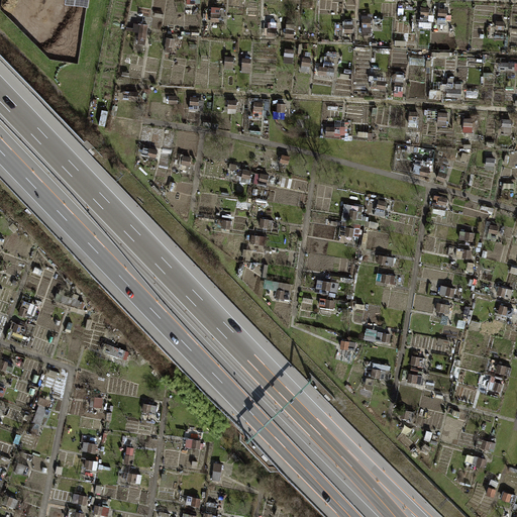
[(211,21),(220,21),(220,7),(211,6),(211,21)]
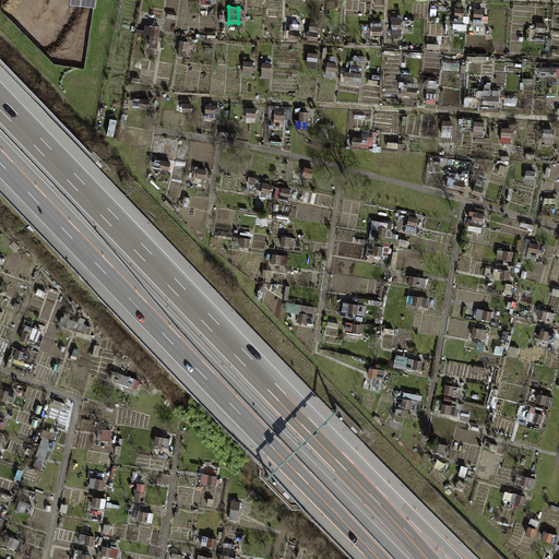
[(465,18),(465,8),(455,7),(455,16),(465,18)]
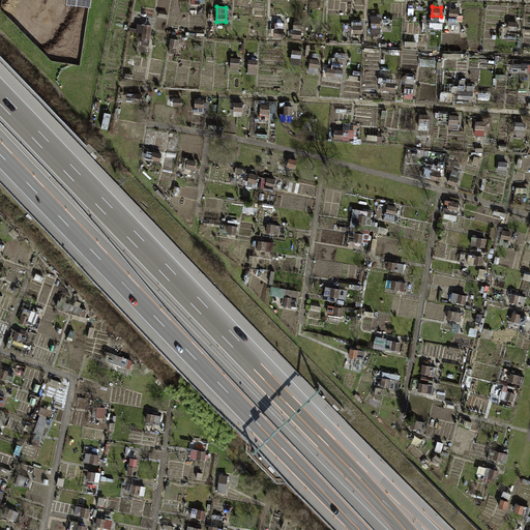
[(459,23),(460,8),(449,7),(448,23),(459,23)]
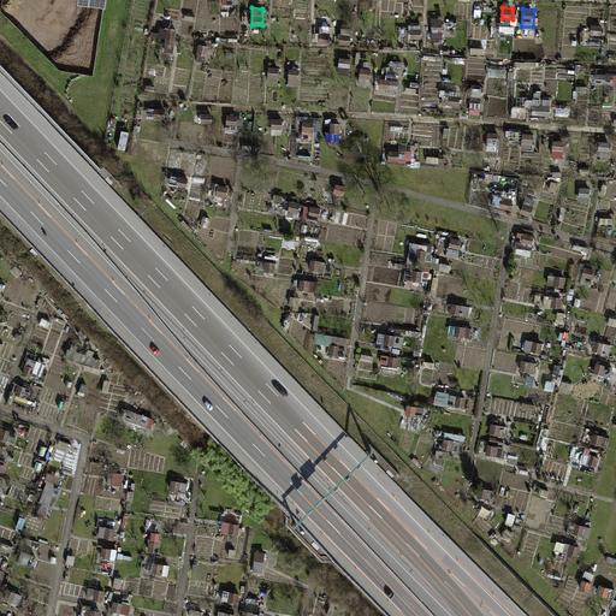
[(443,39),(443,21),(432,21),(432,39),(443,39)]
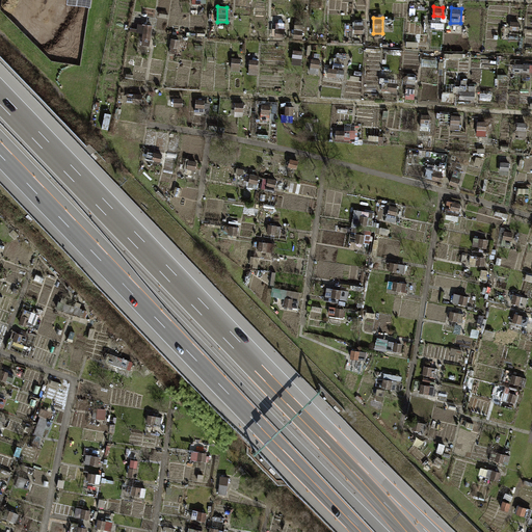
[(346,33),(364,33),(365,20),(354,20),(354,27),(346,27),(346,33)]
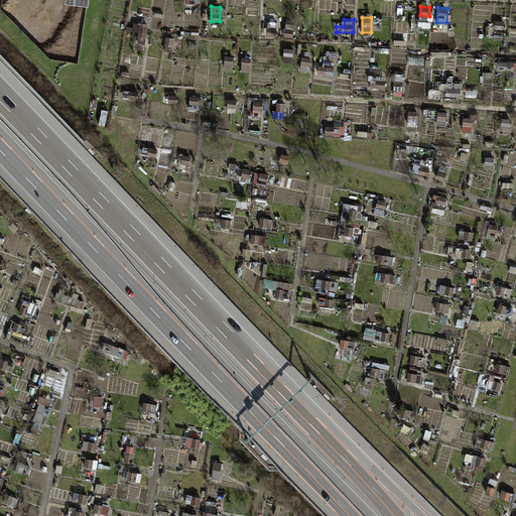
[(503,29),(504,21),(496,20),(495,28),(503,29)]
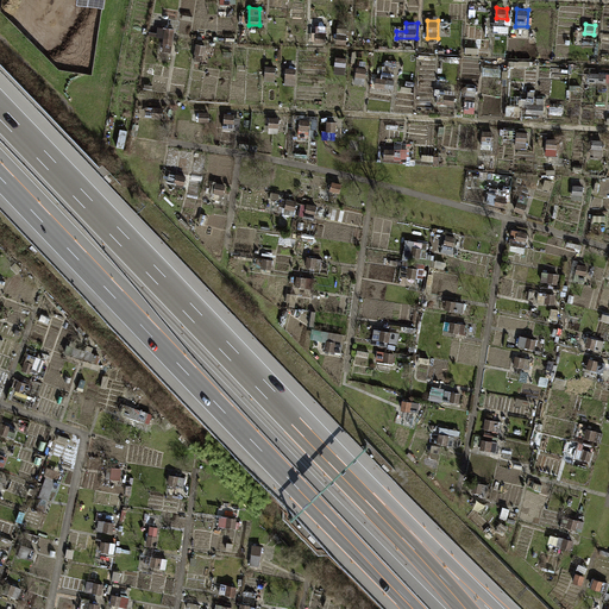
[(162,51),(171,52),(175,29),(167,27),(167,29),(158,27),(157,33),(152,32),(154,25),(151,25),(149,36),(164,38),(162,51)]
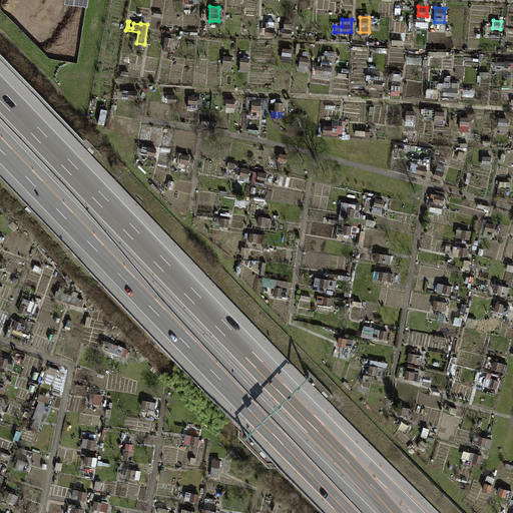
[(267,36),(275,36),(275,22),(267,22),(267,36)]
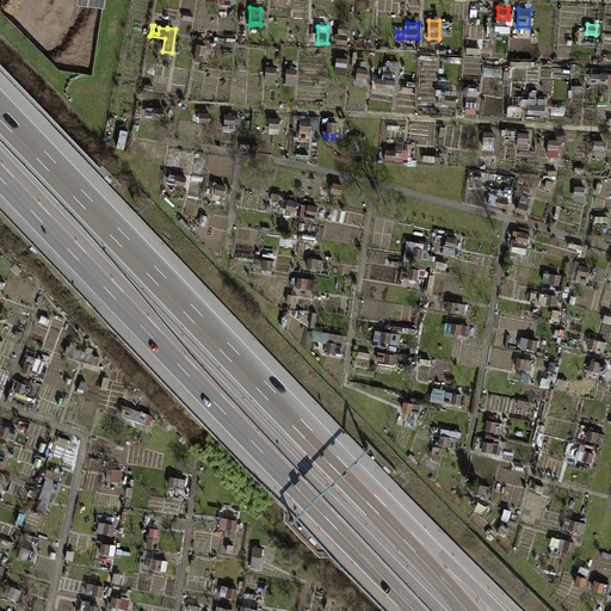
[(338,44),(347,44),(349,28),(339,28),(338,44)]
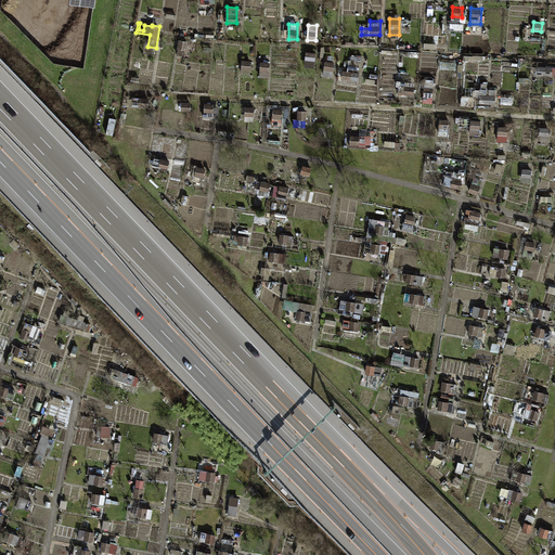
[(185,50),(186,50),(188,41),(179,39),(177,49),(179,49),(178,54),(184,55),(185,50)]
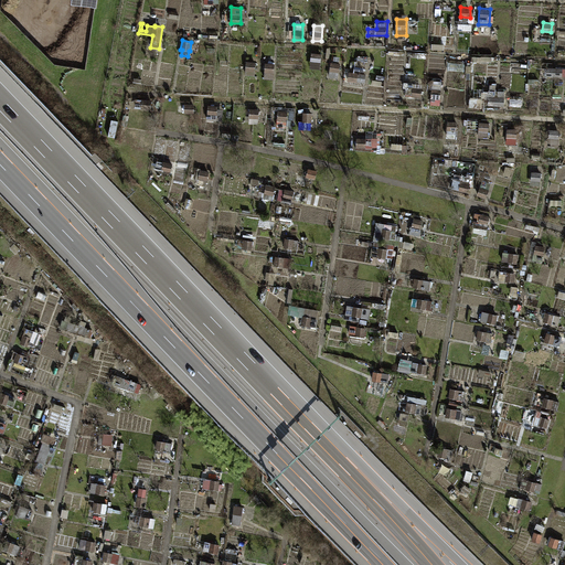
[(310,68),(320,70),(322,54),(312,53),(310,68)]
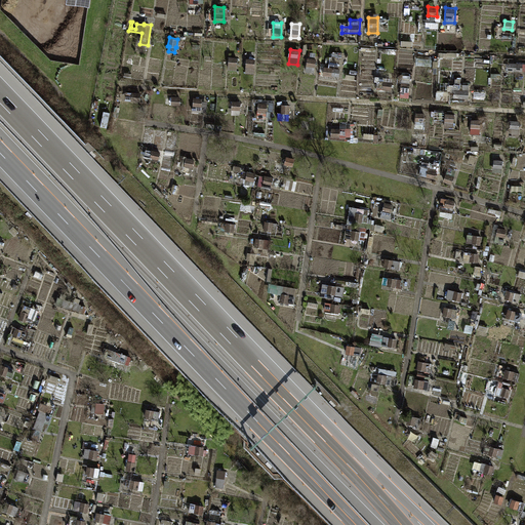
[(229,70),(237,71),(238,57),(230,56),(229,70)]
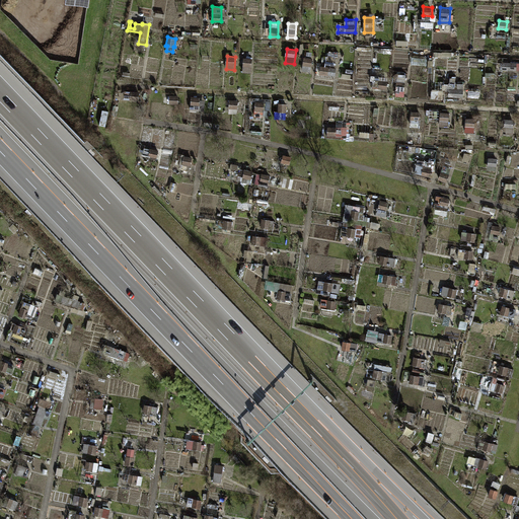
[(302,71),(311,72),(313,58),(304,57),(302,71)]
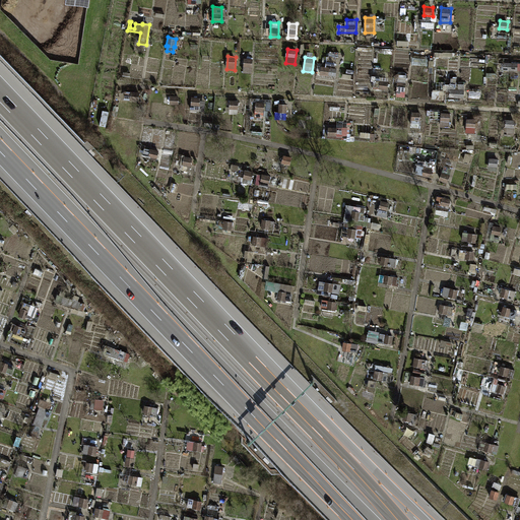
[(518,62),(502,62),(502,70),(519,70),(519,57),(518,58),(518,62)]
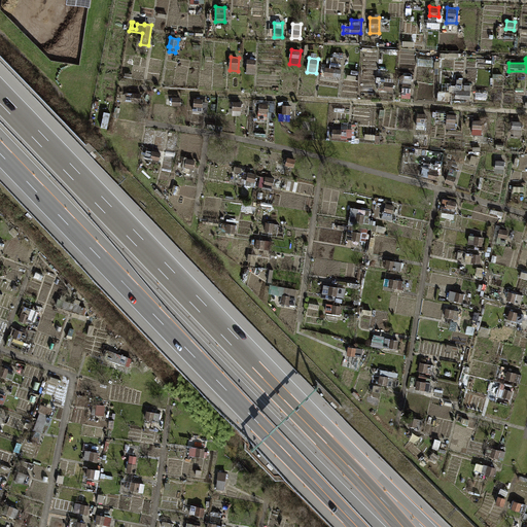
[(247,74),(255,74),(256,59),(248,59),(247,74)]
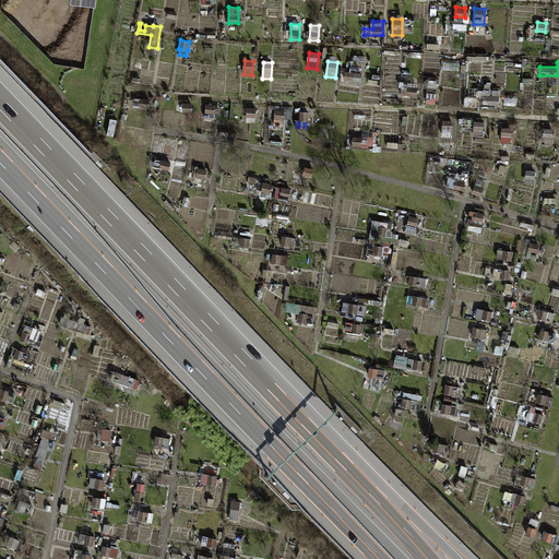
[(344,80),(361,81),(363,73),(345,71),(344,80)]
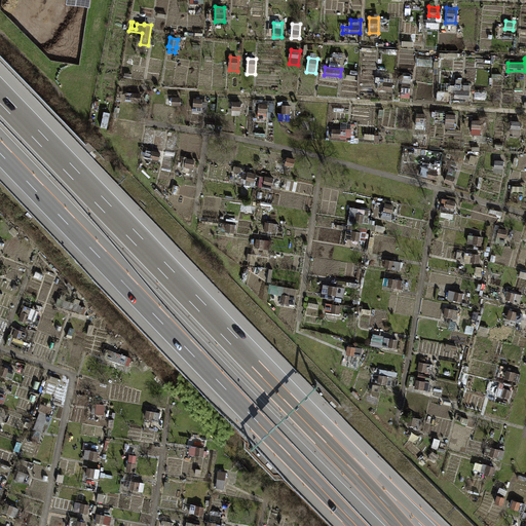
[(402,98),(410,98),(412,75),(403,75),(402,98)]
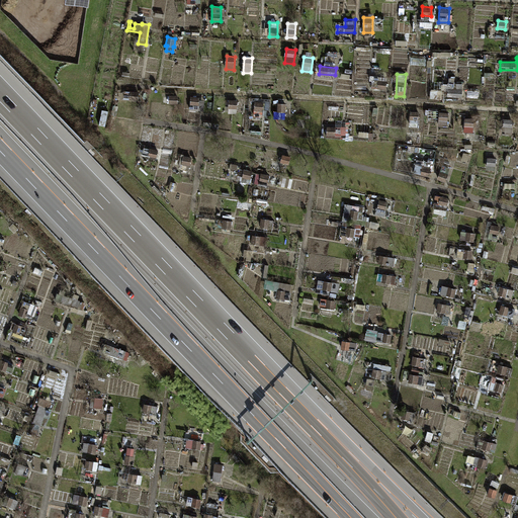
[(378,88),(386,89),(387,77),(379,76),(378,88)]
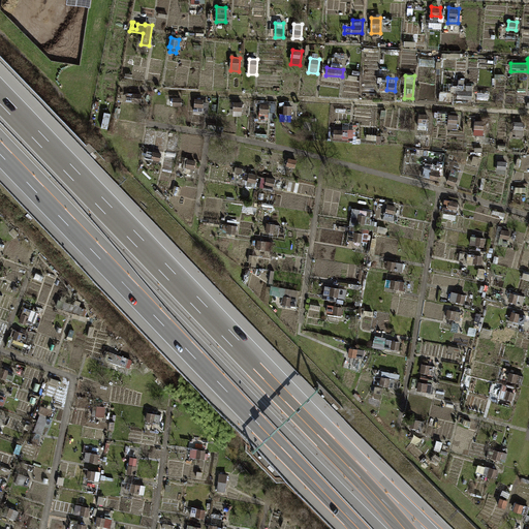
[(458,98),(472,98),(473,85),(458,85),(458,98)]
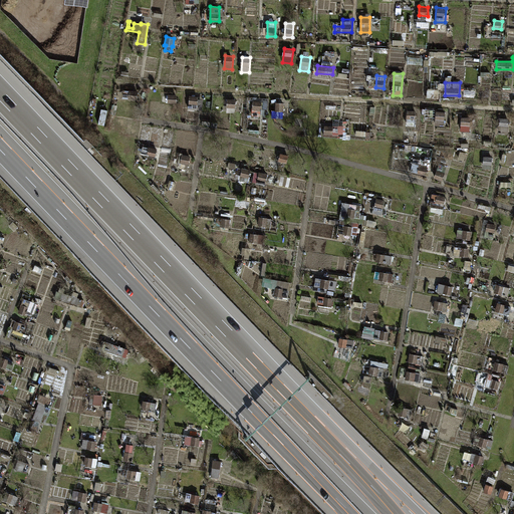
[(138,99),(139,90),(123,89),(122,98),(138,99)]
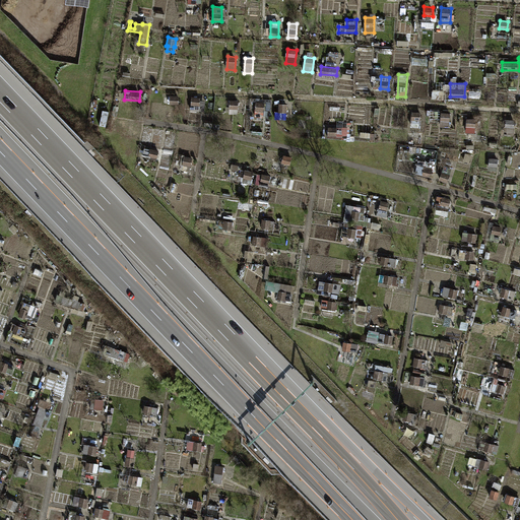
[(179,105),(179,95),(170,95),(170,96),(165,96),(164,104),(179,105)]
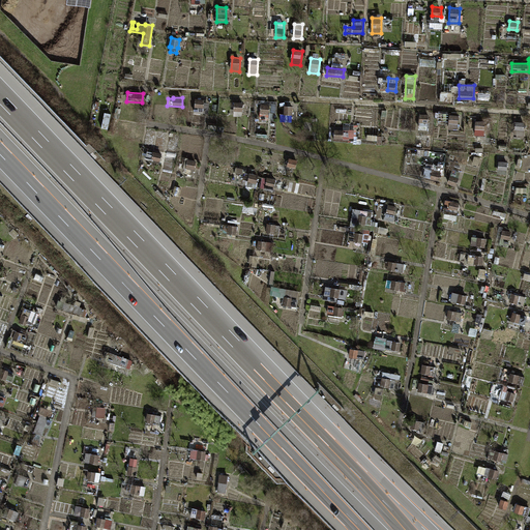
[(204,101),(204,99),(195,98),(194,108),(196,108),(195,113),(208,114),(210,102),(204,101)]
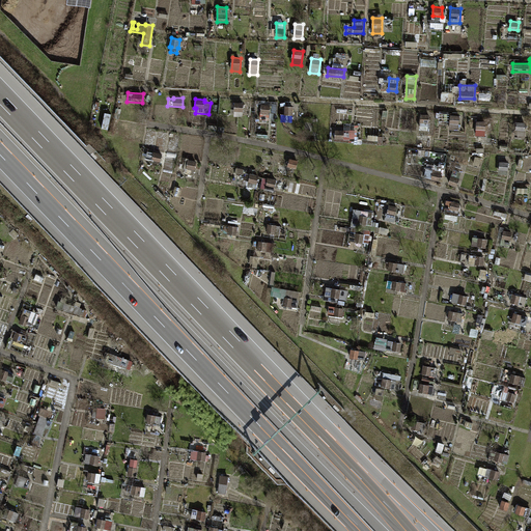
[(234,110),(244,111),(244,102),(234,101),(234,110)]
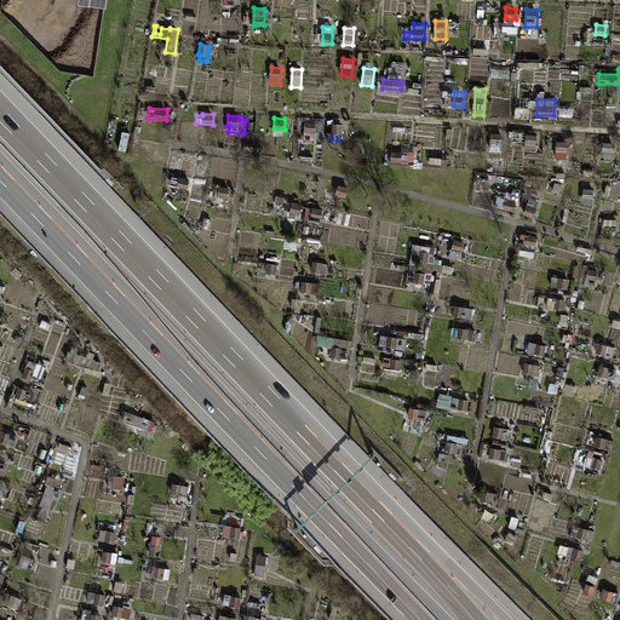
[(315,141),(316,121),(305,121),(303,139),(315,141)]
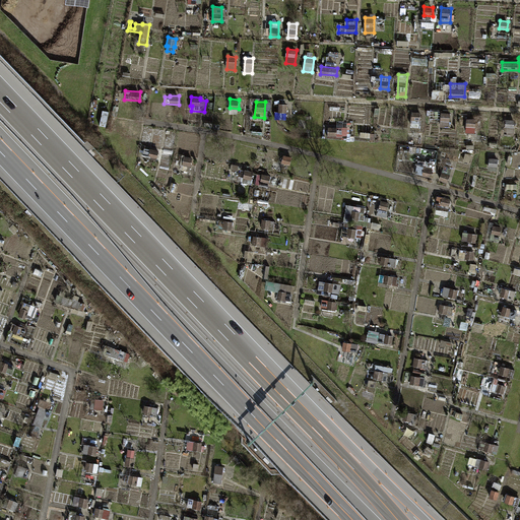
[(278,118),(287,119),(288,104),(279,104),(278,118)]
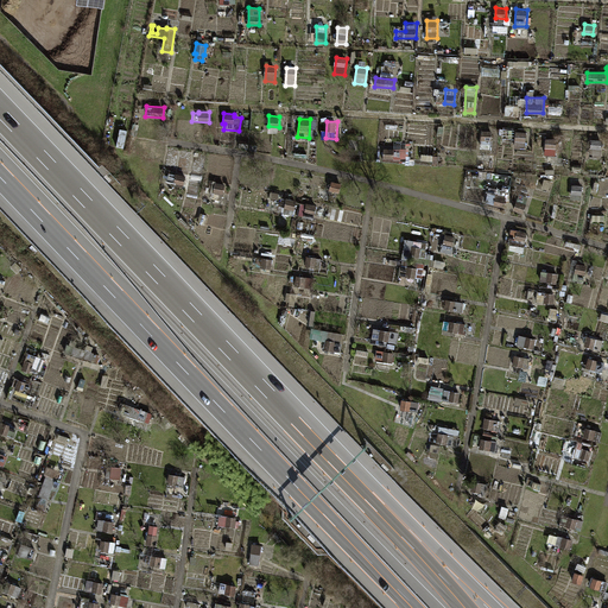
[(493,140),(493,131),(482,131),(482,139),(493,140)]
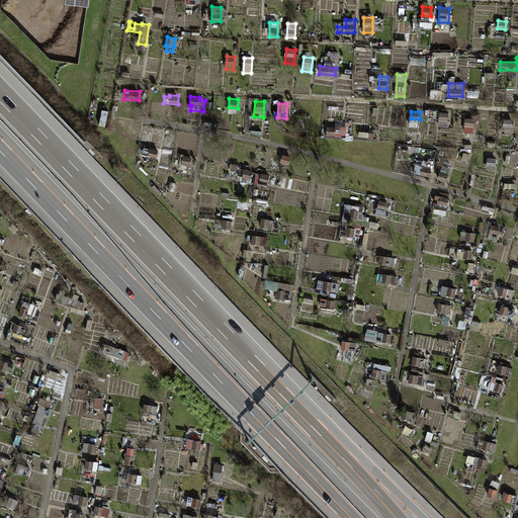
[(448,126),(448,112),(440,111),(439,125),(448,126)]
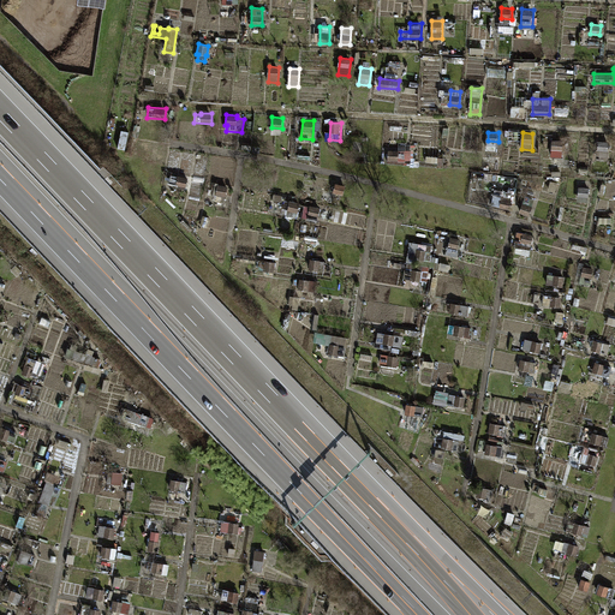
[(562,157),(563,141),(553,139),(551,156),(562,157)]
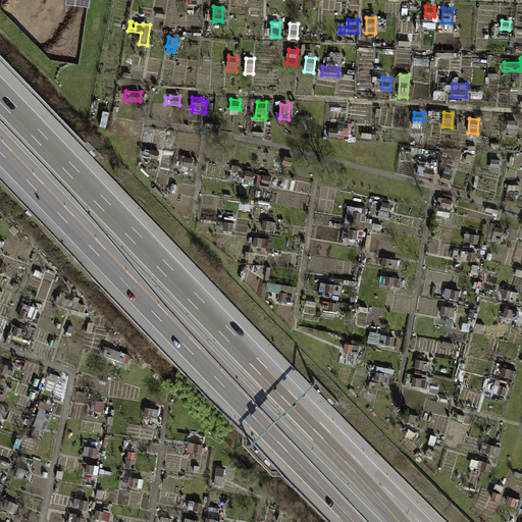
[(507,137),(516,137),(517,120),(508,119),(507,137)]
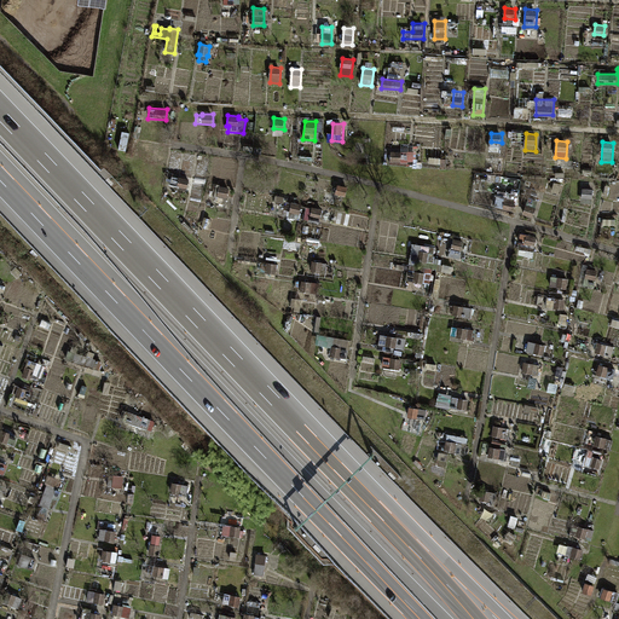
[(392,161),(401,161),(401,151),(392,151),(392,161)]
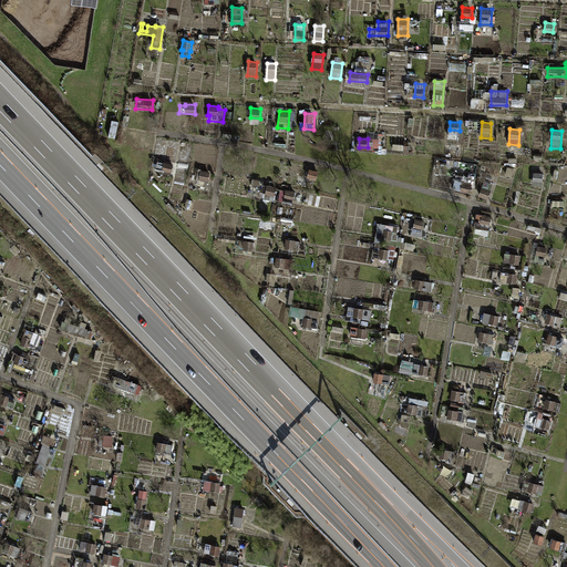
[(172,173),(174,164),(158,161),(156,169),(172,173)]
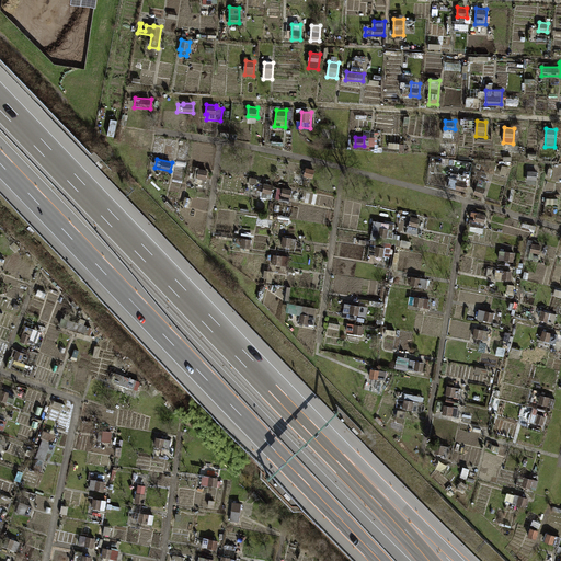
[(206,179),(208,170),(198,168),(196,176),(206,179)]
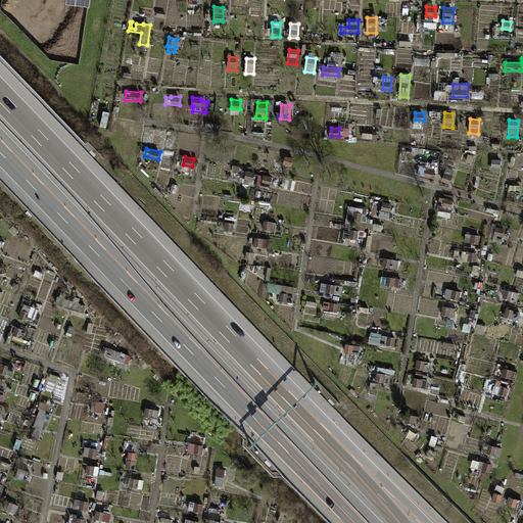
[(292,165),(293,157),(286,156),(285,164),(292,165)]
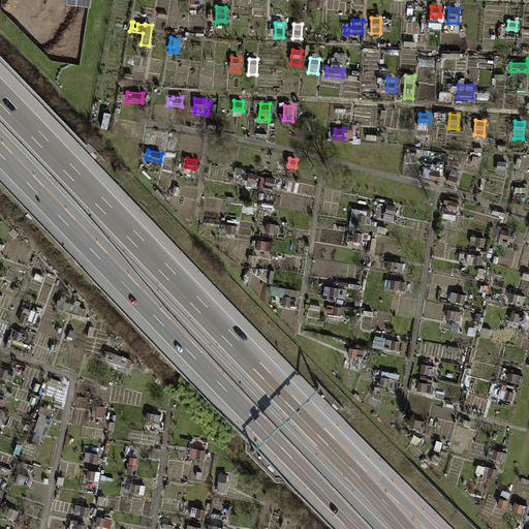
[(498,168),(506,169),(507,161),(498,160),(498,168)]
